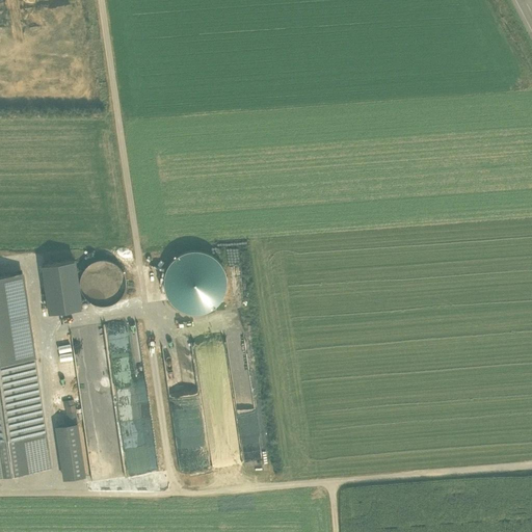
[(180,257),(173,263),(167,270),(165,278),(164,288),(167,296),(171,303),(178,310),(186,314),(195,316),(204,315),(212,311),(219,306),(224,298),(228,290),(228,281),(225,272),(220,264),(214,258),(206,255),(197,253),(188,254),(180,257)]
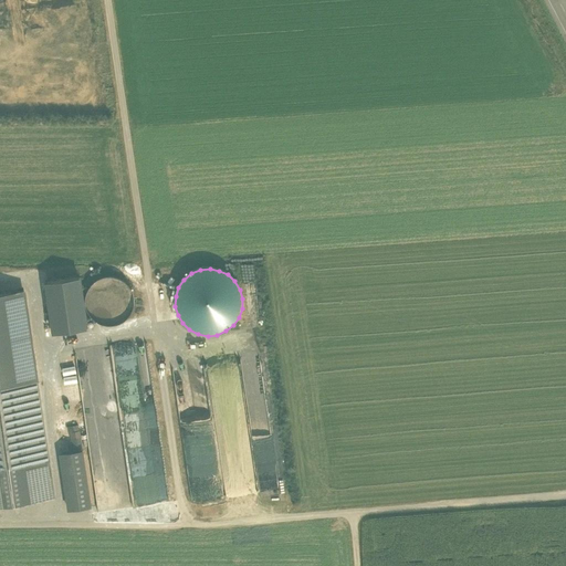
[(93,318),(102,323),(111,325),(119,323),(127,317),(132,308),(133,300),(130,291),(125,283),(117,279),(108,278),(100,280),(92,285),(87,293),(85,302),(87,311),(93,318)]
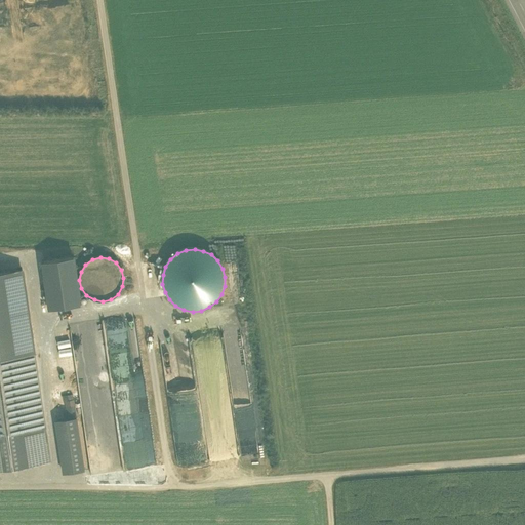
[(75,259),(41,265),(48,312),(81,307),(75,259)]
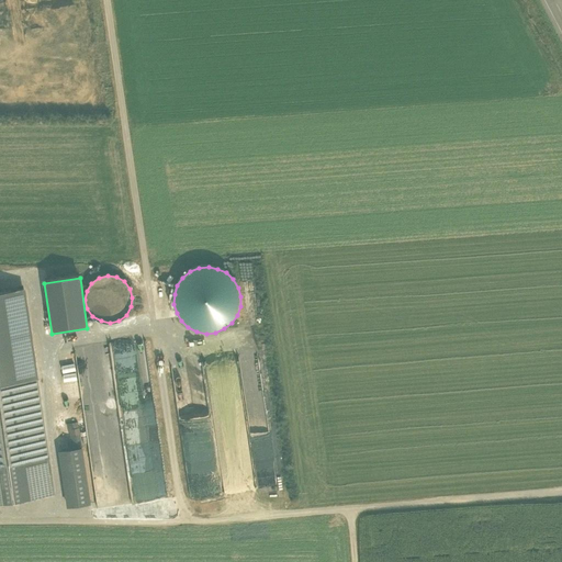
[(25,291),(0,294),(0,463),(48,457),(25,291)]
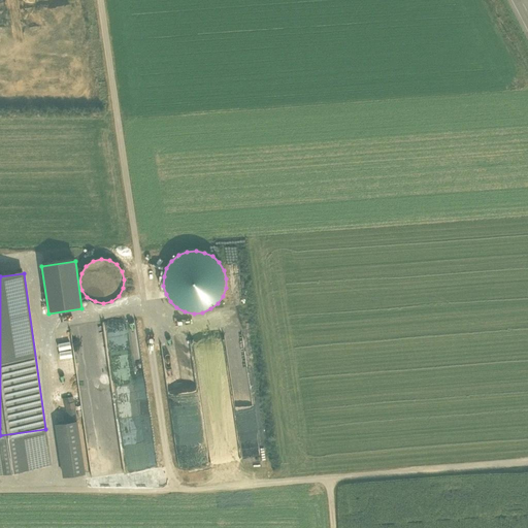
[(65,418),(76,417),(74,395),(64,396),(65,418)]
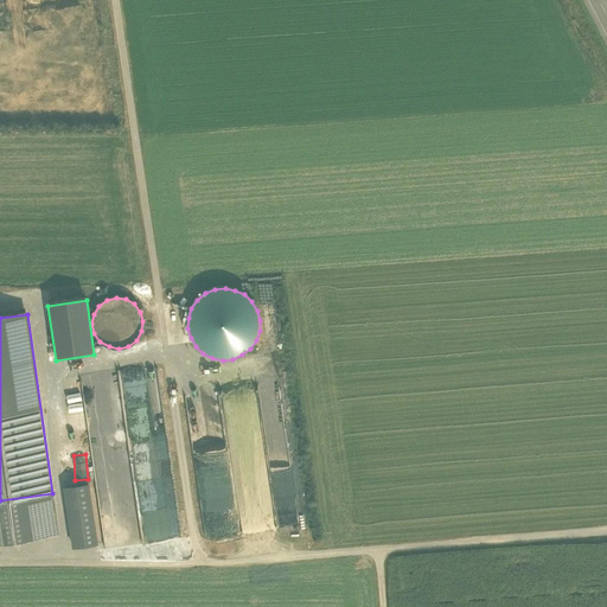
[(89,483),(64,487),(72,549),(98,545),(89,483)]
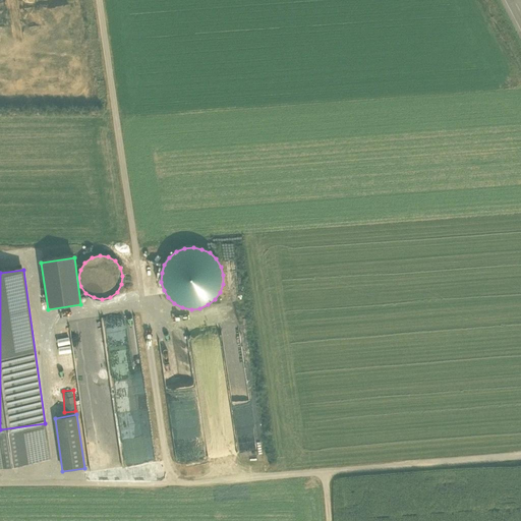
[(0,466),(50,460),(45,423),(0,429),(0,466)]
